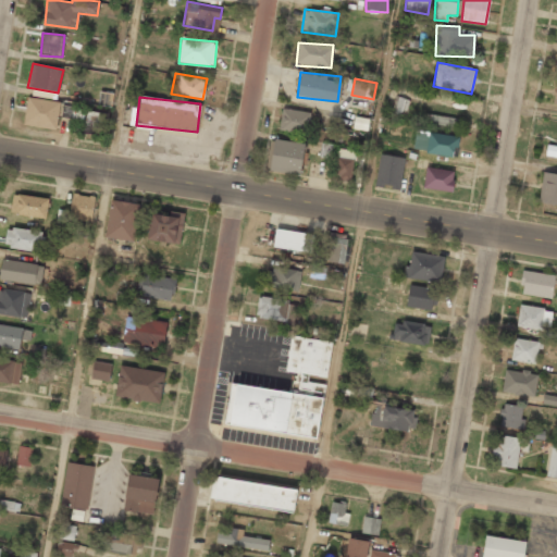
[(24,126),(57,130),(60,101),(26,98),(24,126)]
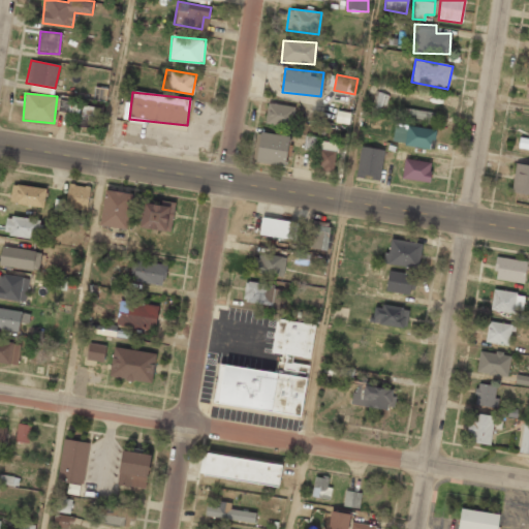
[(372,109),(384,112),(387,96),(376,93),(372,109)]
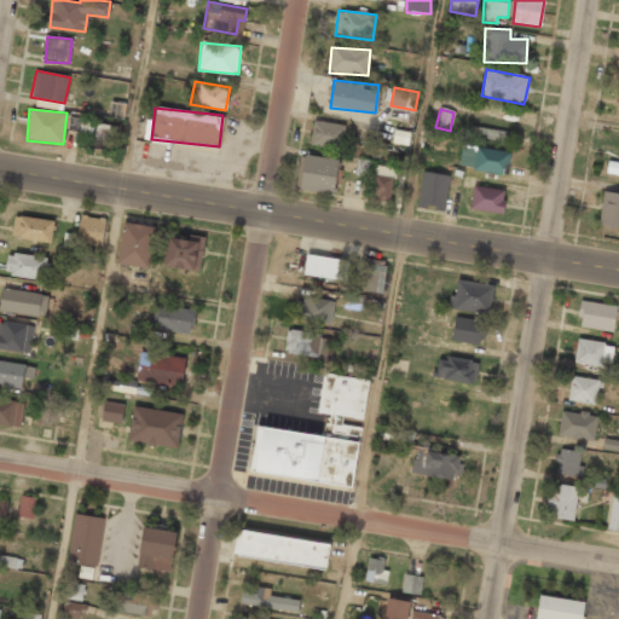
[(68,131),(86,133),(88,120),(69,116),(68,131)]
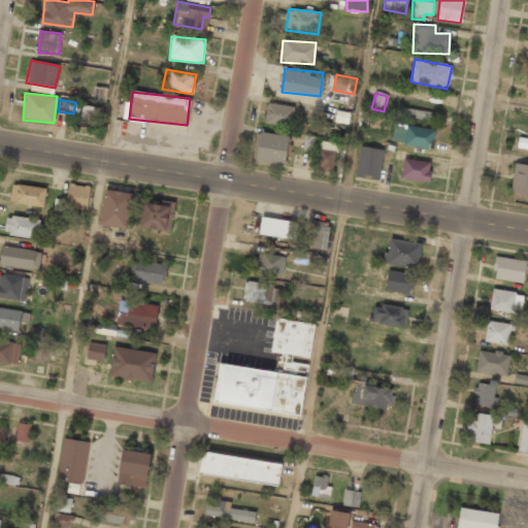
[(265,124),(292,127),(294,105),(267,103),(265,124)]
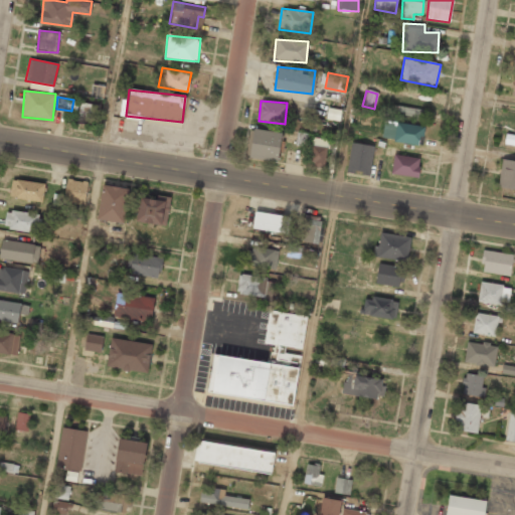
[(77,124),(98,126),(99,105),(78,103),(77,124)]
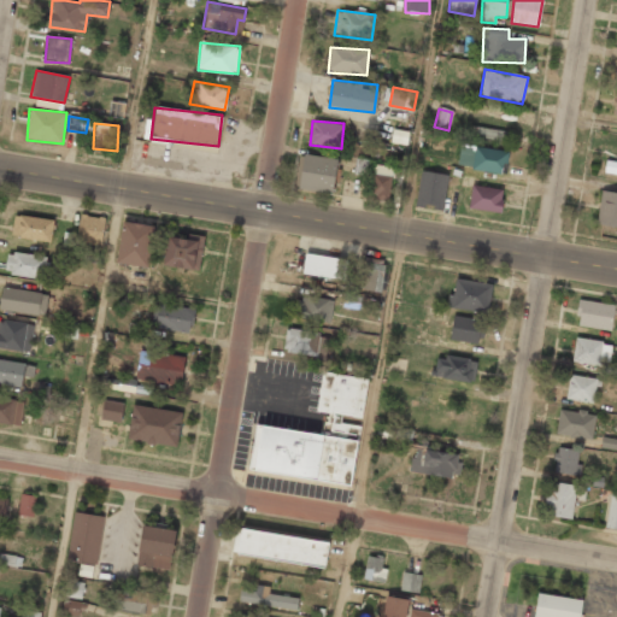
[(468,135),(510,144),(512,133),(469,125),(468,135)]
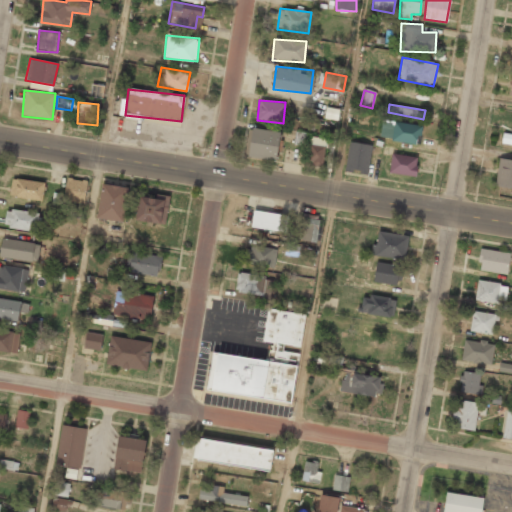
[(417,145),(421,126),(382,119),(379,138),(417,145)]
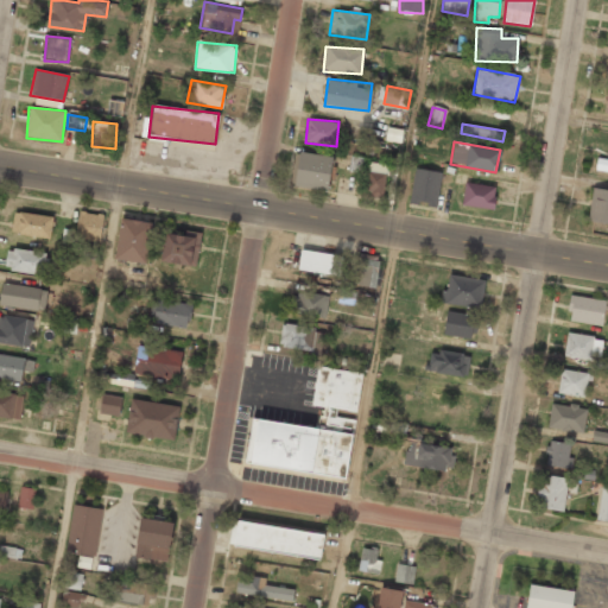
[(295,184),(328,190),(333,157),(301,151),(295,184)]
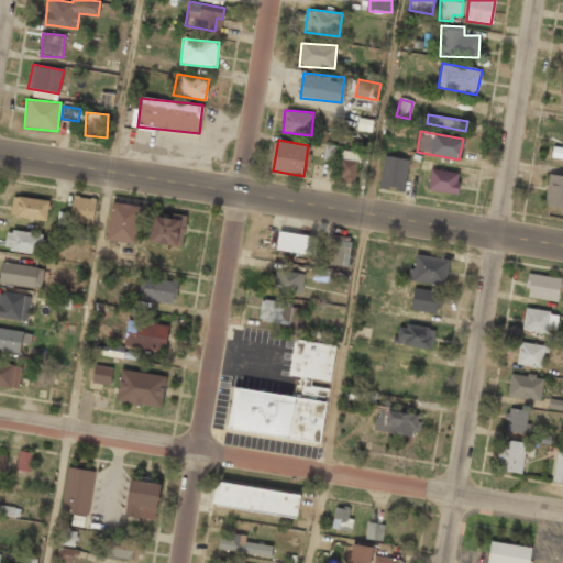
[(551,157),(562,158),(562,145),(553,144),(551,157)]
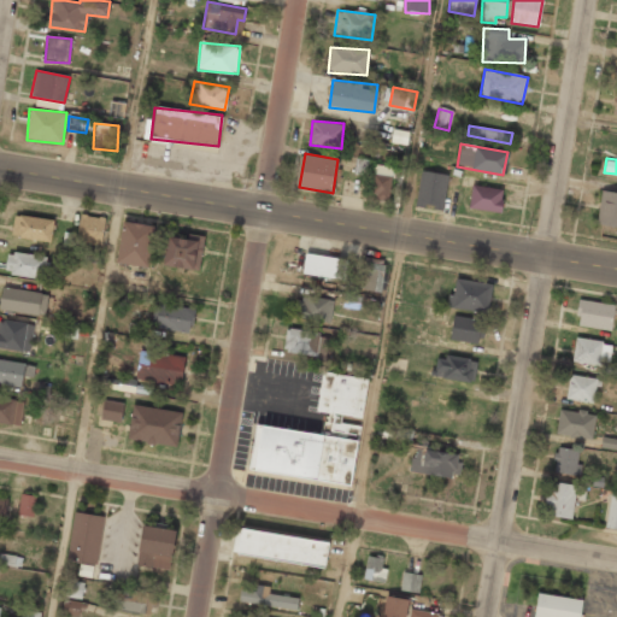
[(389,199),(392,166),(372,165),(371,198),(389,199)]
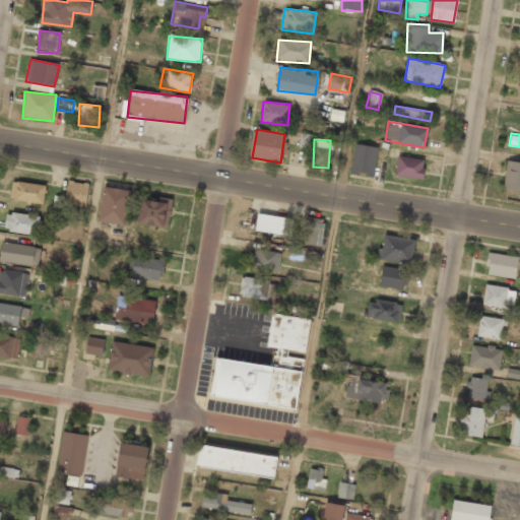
[(373,177),(378,147),(354,143),(349,173),(373,177)]
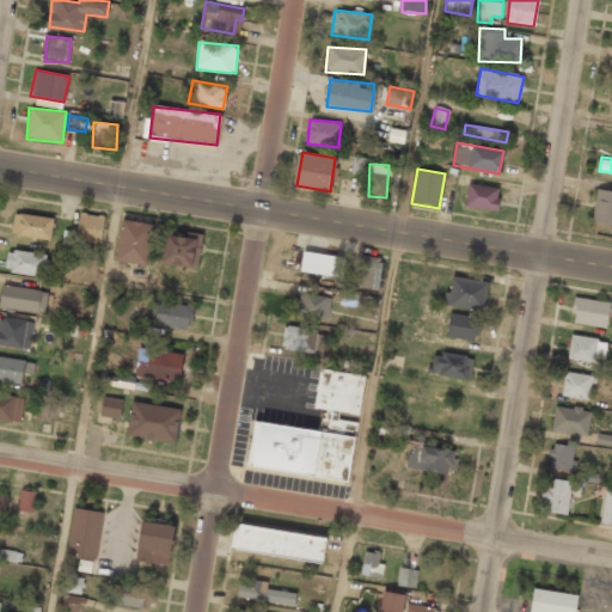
[(465,207),(496,212),(500,188),(467,184),(465,207)]
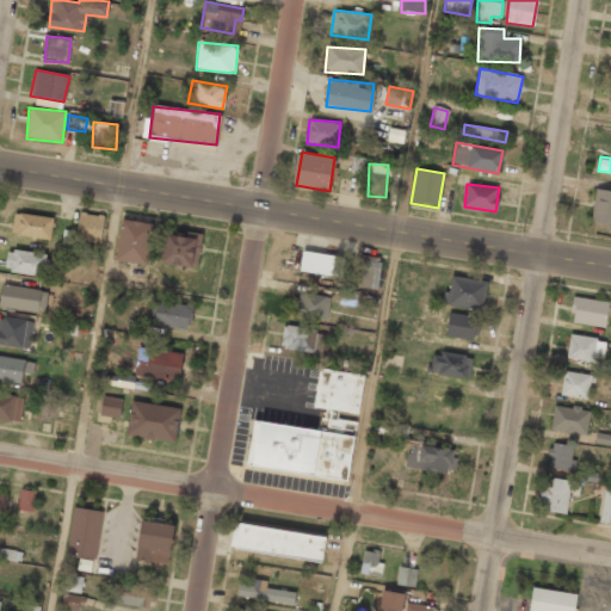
[(590,222),(610,224),(610,190),(596,189),(590,222)]
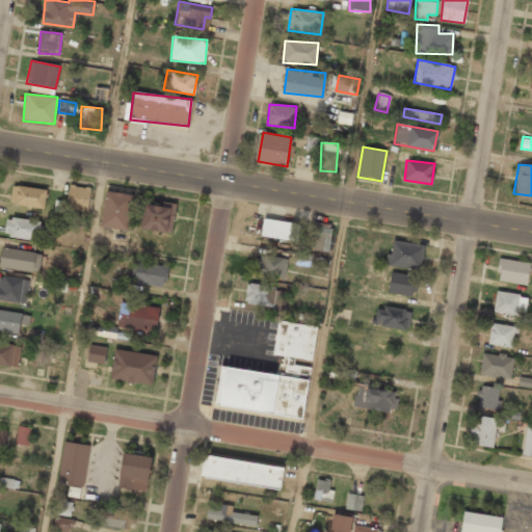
[(86,211),(91,188),(70,184),(65,207),(86,211)]
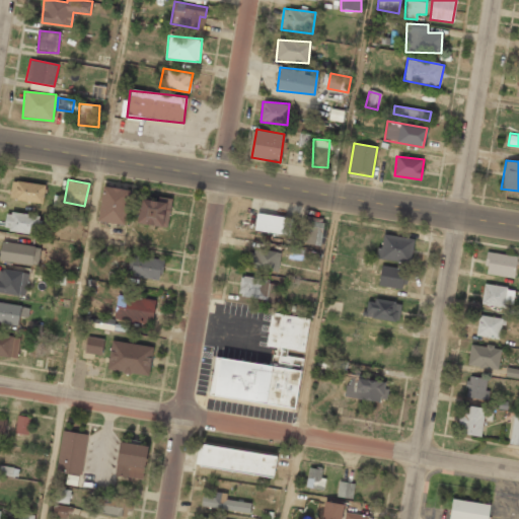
[(44,204),(46,184),(12,180),(10,200),(44,204)]
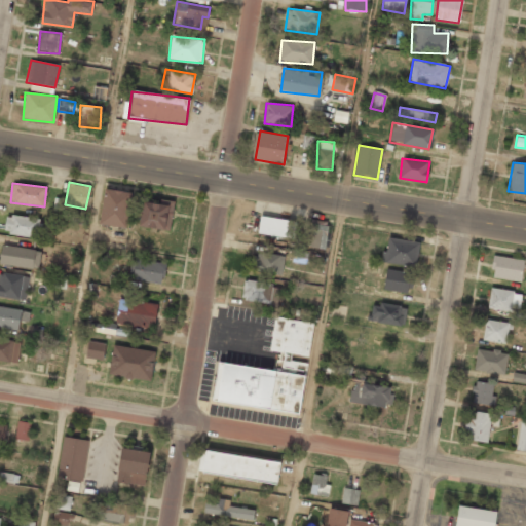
[(127,227),(130,191),(103,189),(101,225),(127,227)]
